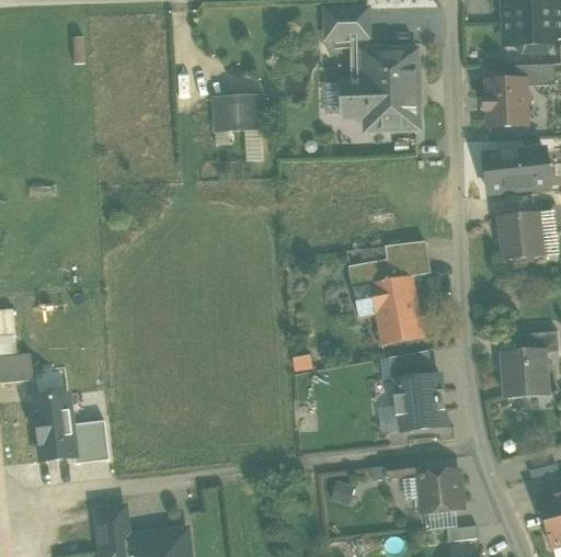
[(503,0),(504,43),(515,43),(551,42),(560,41),(560,29),(560,22),(560,0),(503,0)]
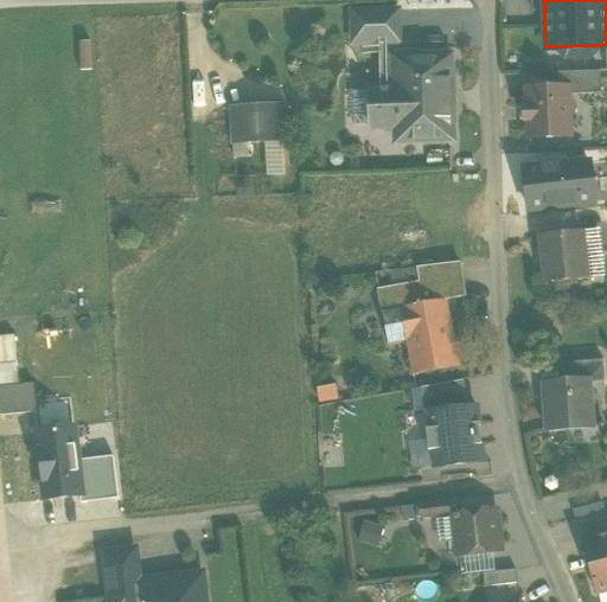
[(398,6),(352,8),(352,39),(398,38),(398,6)]
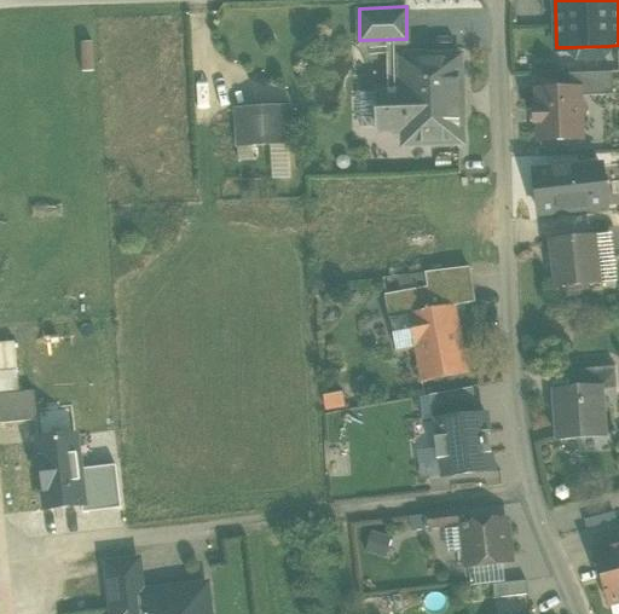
[(77,35),(77,63),(88,63),(90,35),(77,35)]
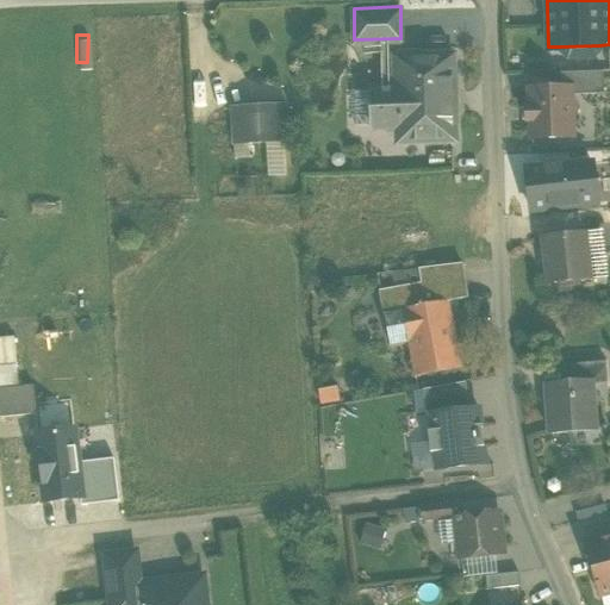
[(452,52),(396,54),(397,85),(373,85),(373,88),(377,88),(378,122),(374,122),(374,124),(398,124),(398,138),(454,137),(453,106),(450,106),(449,89),(453,89),(452,52)]
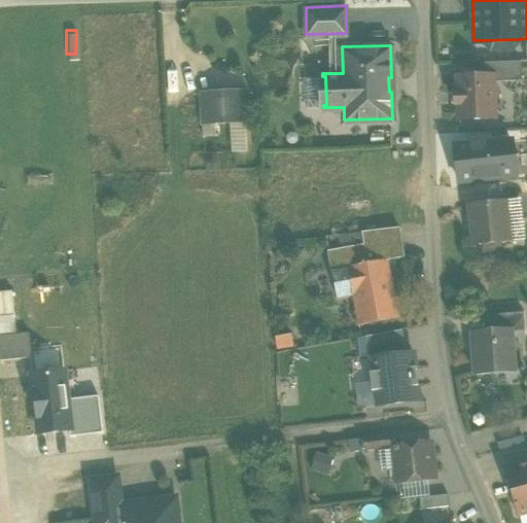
[(521,59),(484,60),(485,72),(493,72),(493,78),(521,78),(521,59)]
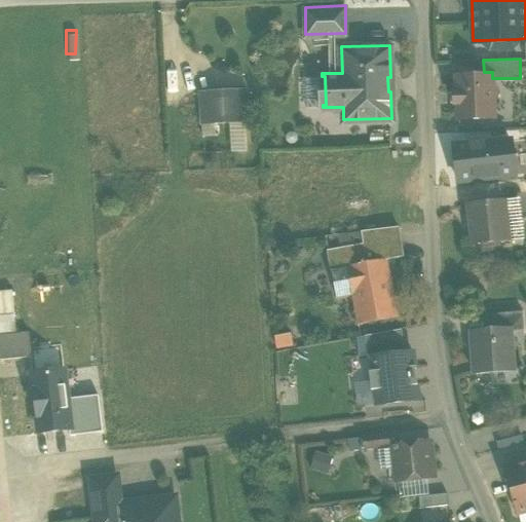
[(484,72),(456,73),(456,89),(453,89),(454,101),(456,101),(457,116),(494,115),(493,96),(496,92),(496,86),(493,83),(492,78),(492,72),(484,72)]
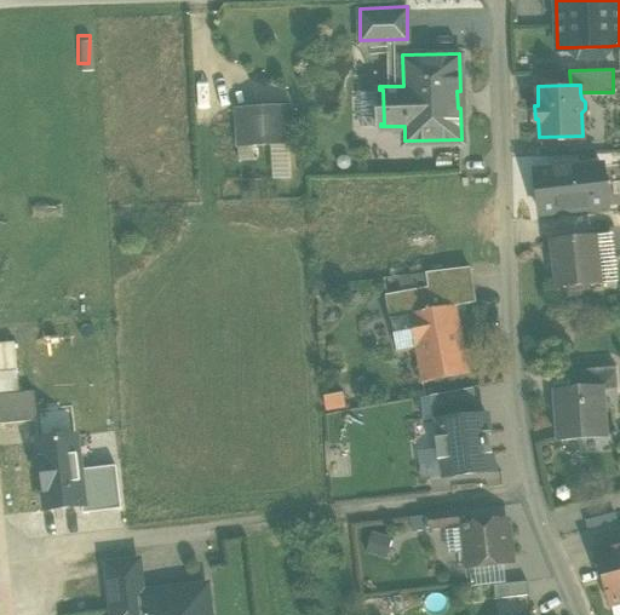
[(270,145),(287,144),(285,103),(235,105),(237,147),(270,145)]
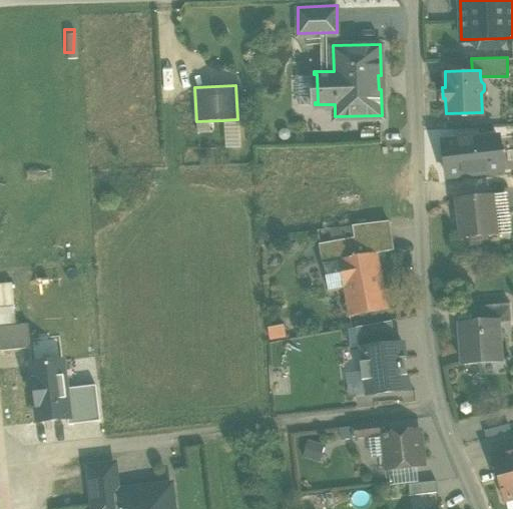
[(237,119),(223,120),(224,145),(239,144),(237,119)]
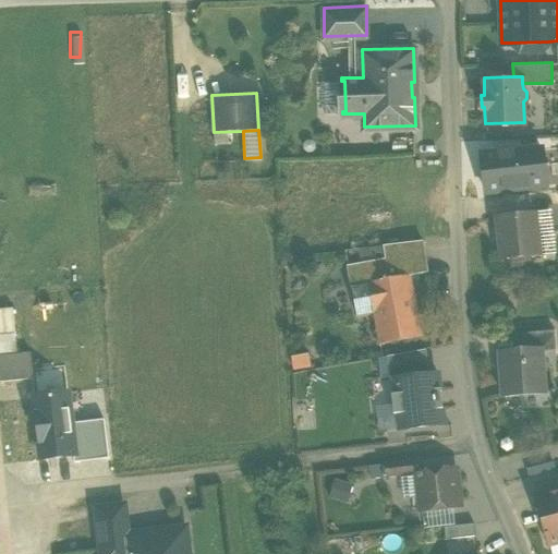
[(485,189),(546,182),(542,147),(514,151),(514,148),(481,153),(485,189)]
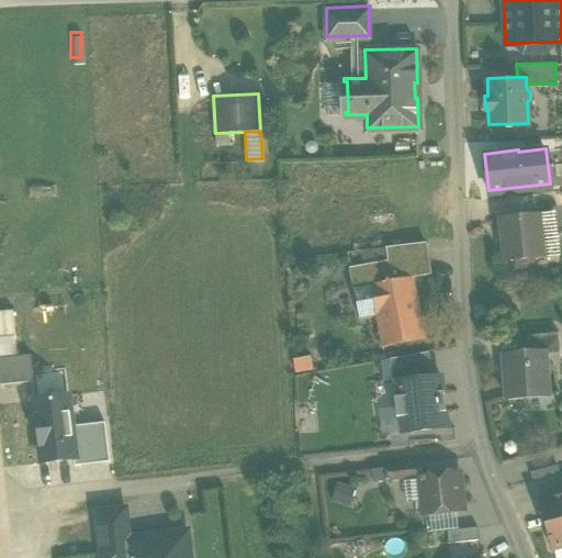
[(553,211),(539,212),(544,254),(559,253),(553,211)]
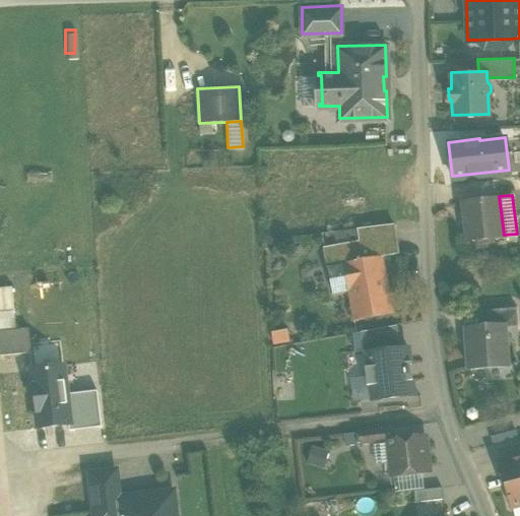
[(499,196),(464,200),(468,240),(504,235),(499,196)]
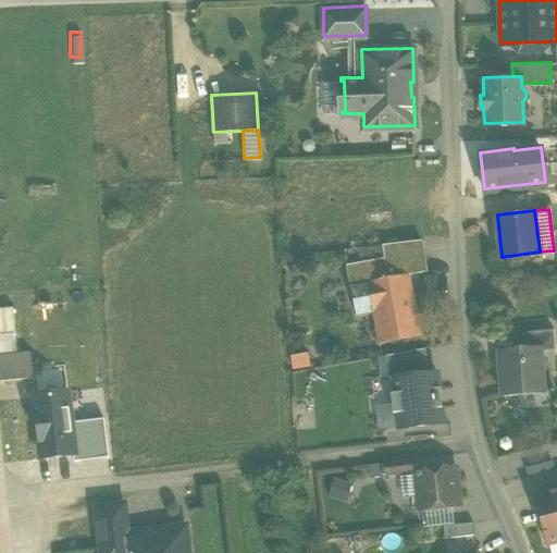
[(421,237),(382,243),(384,255),(387,275),(409,271),(426,269),(421,237)]
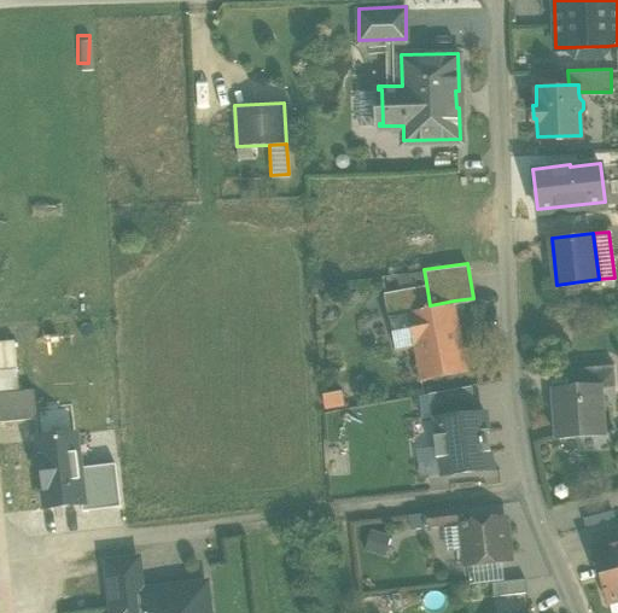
[(426,282),(384,291),(389,313),(408,309),(430,305),(426,282)]
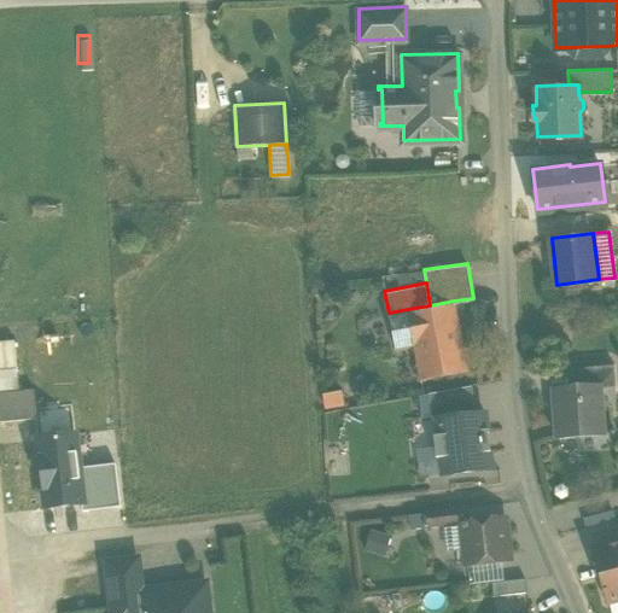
[(408,309),(414,344),(420,378),(467,369),(454,301),(430,305),(408,309)]
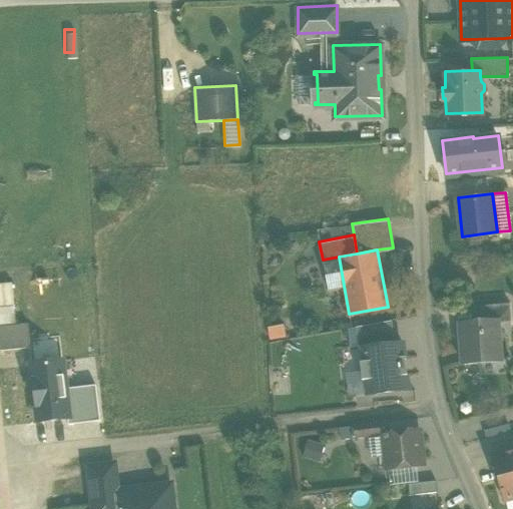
[(344,286),(339,257),(323,260),(328,289),(344,286)]
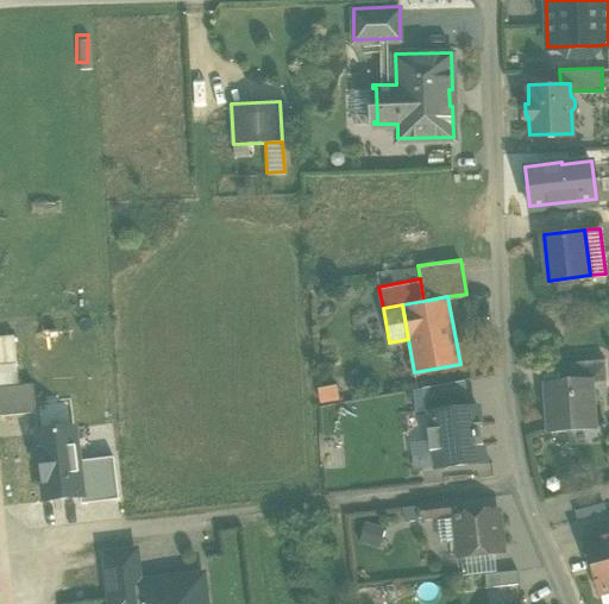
[(12,331),(0,332),(0,362),(16,362),(12,331)]
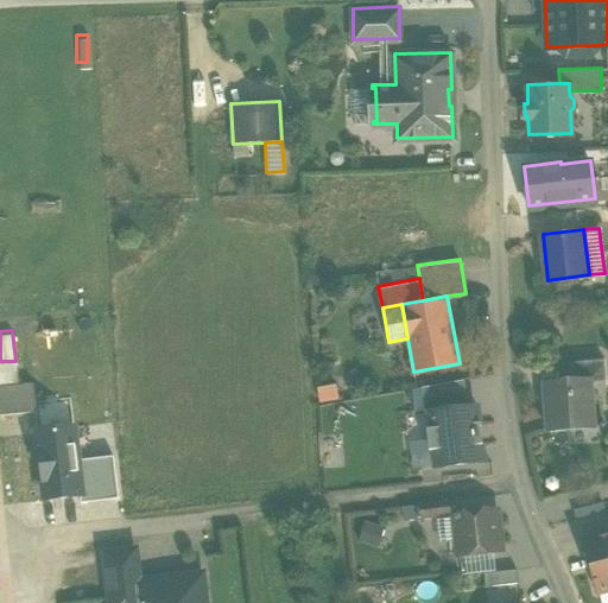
[(605,357),(568,360),(569,379),(590,378),(590,381),(606,380),(605,357)]
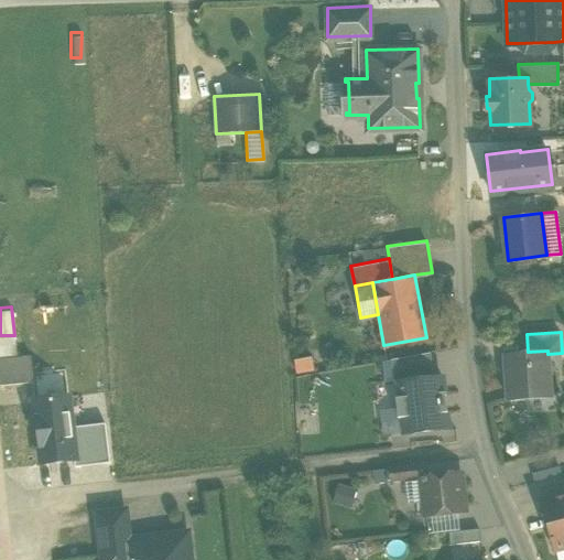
[(0,356),(19,355),(17,334),(14,335),(0,335),(0,356)]
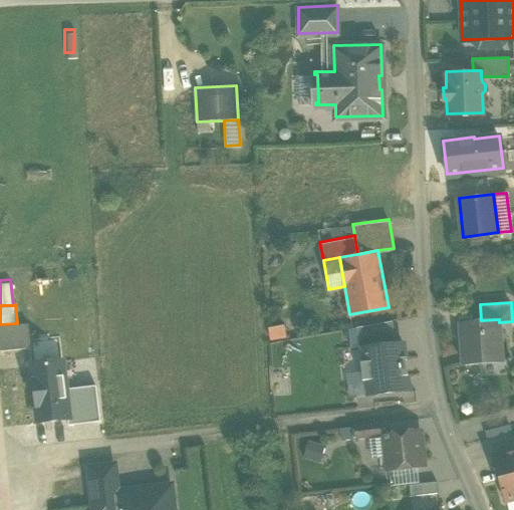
[(358,347),(362,346),(362,345),(395,341),(392,319),(356,325),(358,347)]
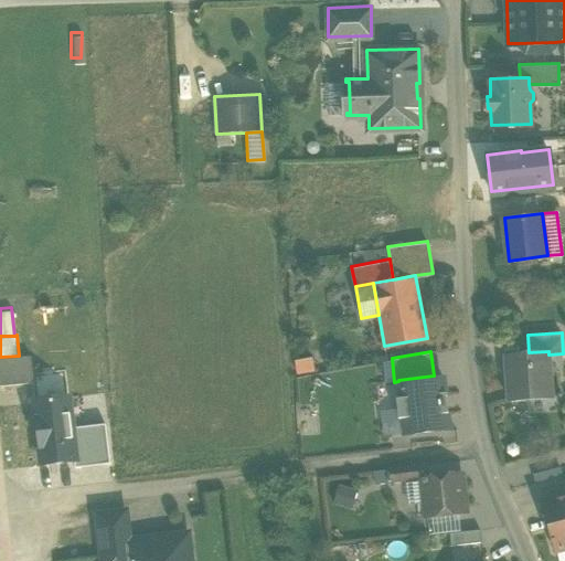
[(529,352),(505,355),(509,399),(552,395),(548,355),(548,351),(529,352)]
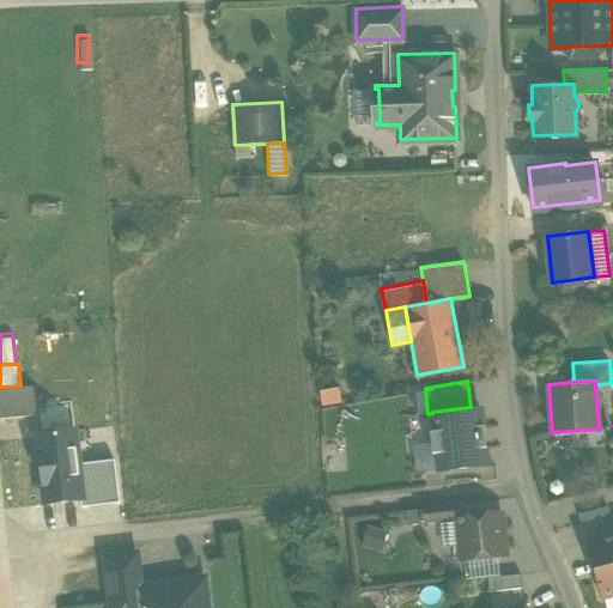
[(20,385),(0,387),(0,415),(36,412),(34,384),(20,385)]
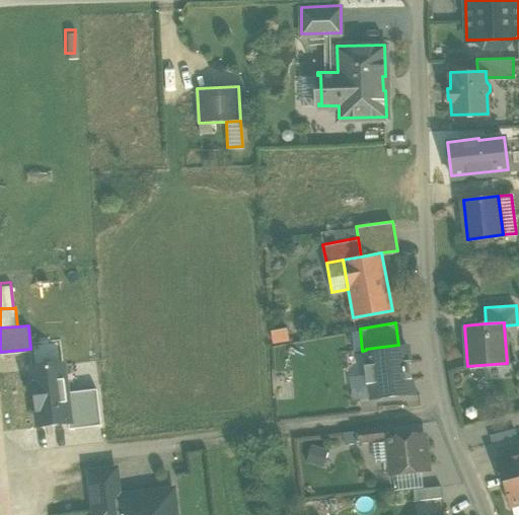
[(398,345),(366,349),(366,350),(368,364),(364,364),(366,382),(370,382),(372,397),(413,392),(411,377),(412,377),(411,375),(408,375),(405,362),(410,361),(410,359),(409,359),(406,344),(398,345)]
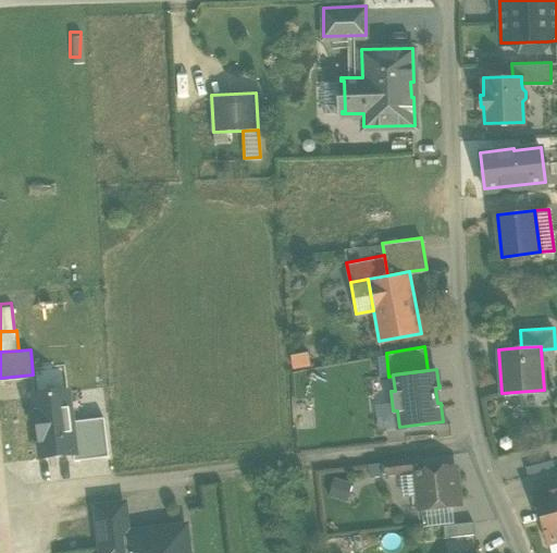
[(67,390),(35,393),(41,454),(73,451),(74,451),(71,420),(67,390)]
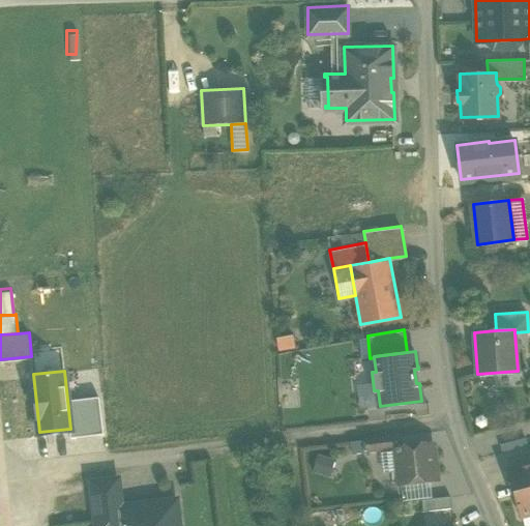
[(98,397),(67,400),(70,429),(69,429),(70,436),(101,432),(98,397)]
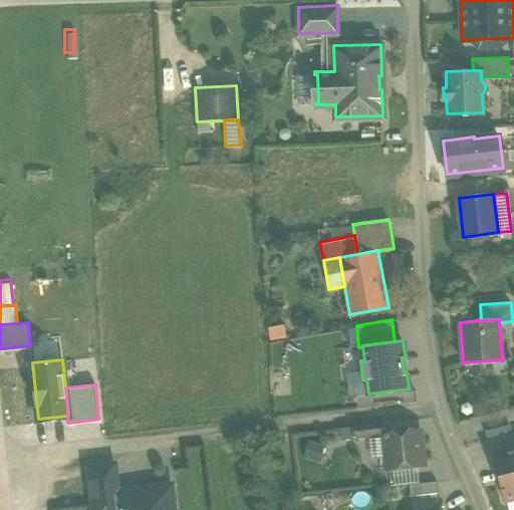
[(390,419),(353,424),(354,437),(382,433),(382,432),(391,431),(390,419)]
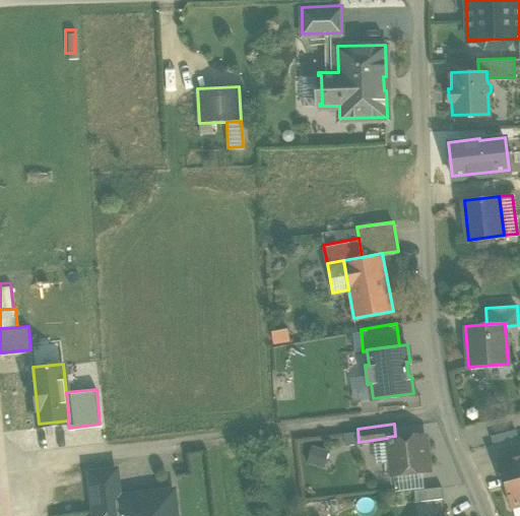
[(395,436),(387,437),(387,438),(391,473),(423,469),(428,469),(424,433),(395,436)]
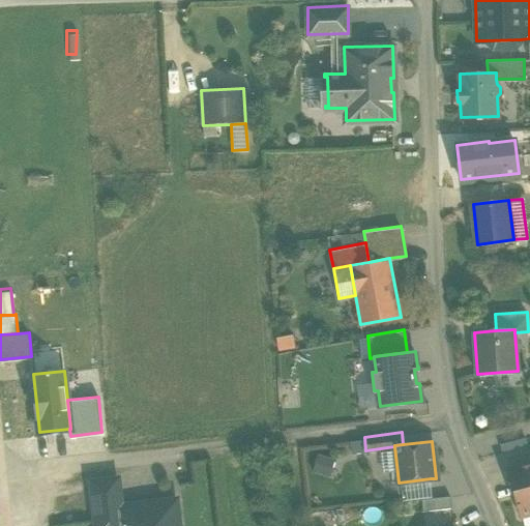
[(529,464),(529,463),(507,469),(520,515),(529,512),(529,464)]
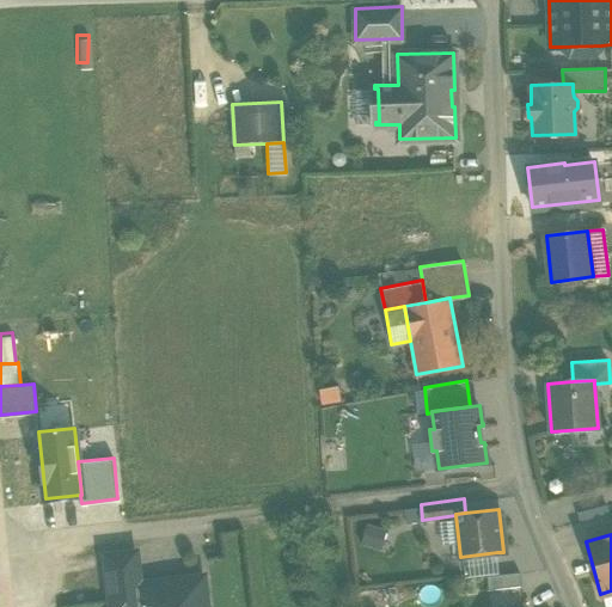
[(106,555),(110,588),(139,586),(139,584),(135,551),(106,555)]
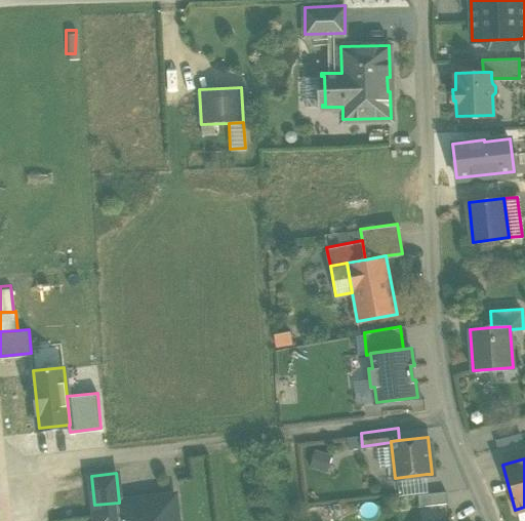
[(429,490),(427,474),(395,478),(397,494),(429,490)]
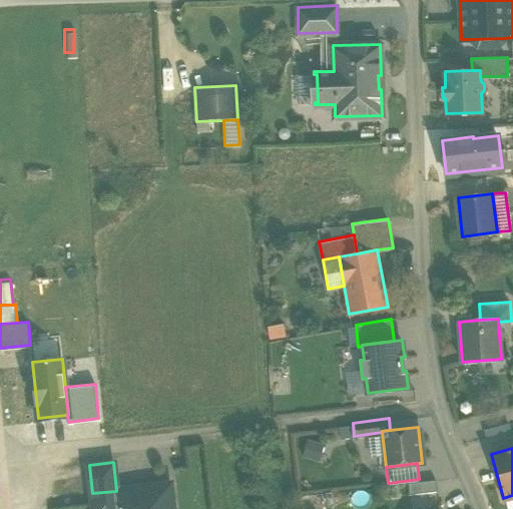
[(436,478),(408,481),(409,493),(437,489),(436,478)]
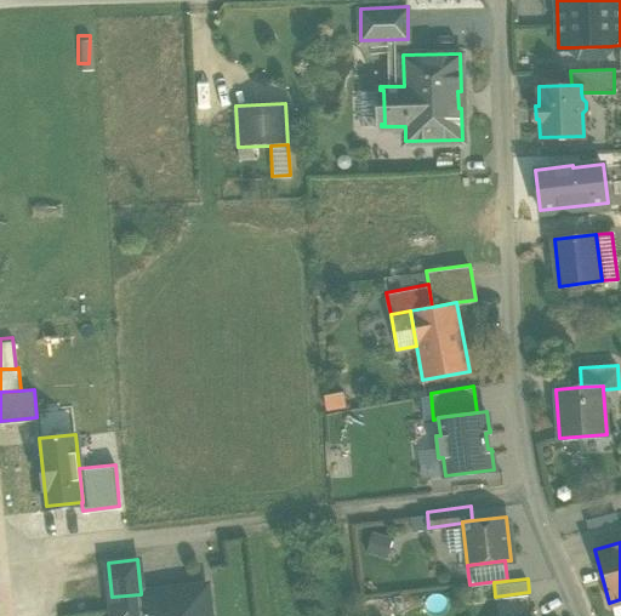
[(209,615),(205,585),(182,588),(182,593),(167,595),(167,589),(141,593),(141,594),(112,597),(114,615),(209,615)]
